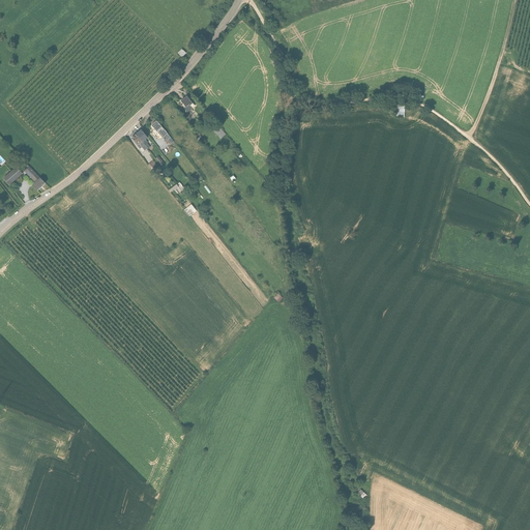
[(186,96),(180,101),(183,105),(185,107),(183,109),(187,113),(193,109),(193,108),(195,106),(186,96)]
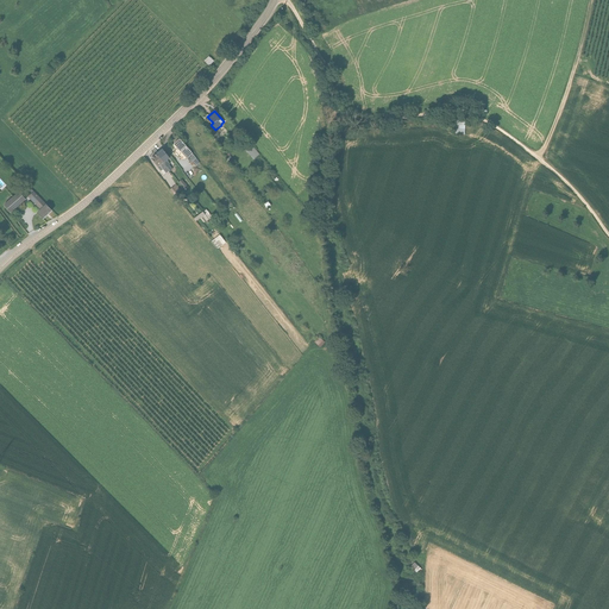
[(453,133),(465,133),(464,120),(453,120),(453,133)]
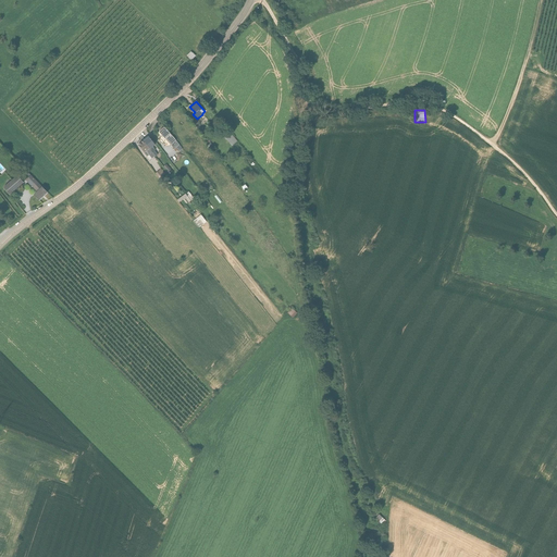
[(174,149),(178,145),(164,127),(159,132),(174,149)]
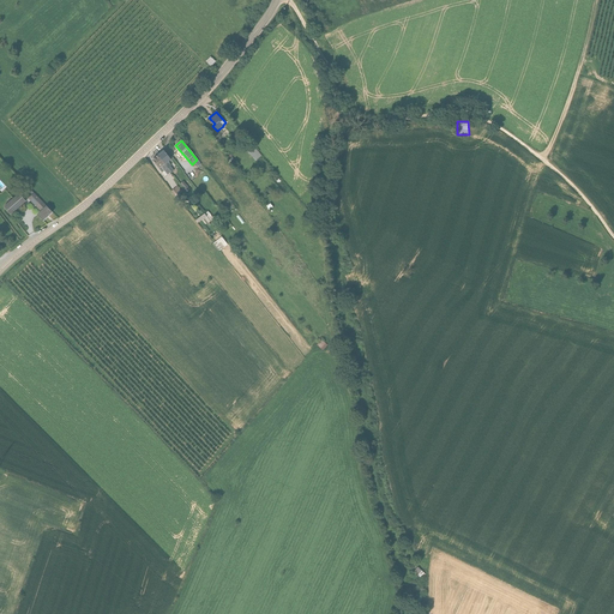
[(253,146),(247,151),(256,161),(262,156),(253,146)]
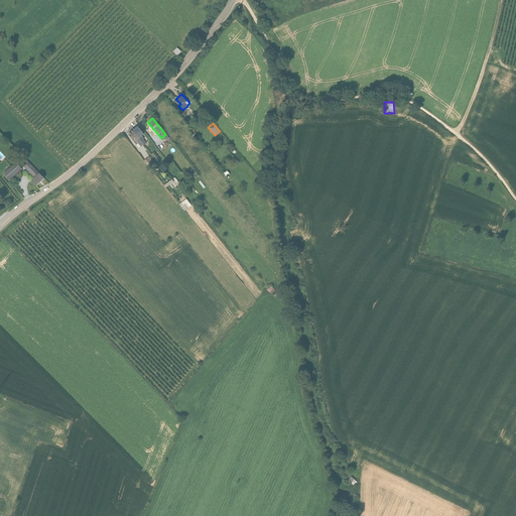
[(133,130),(143,144),(144,145),(145,143),(143,139),(141,136),(143,134),(137,126),(133,128),(134,129),(133,130)]
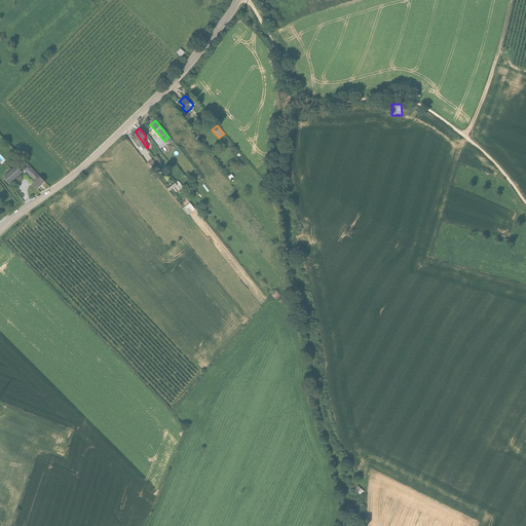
[(146,147),(136,133),(134,134),(129,137),(141,151),(146,147)]
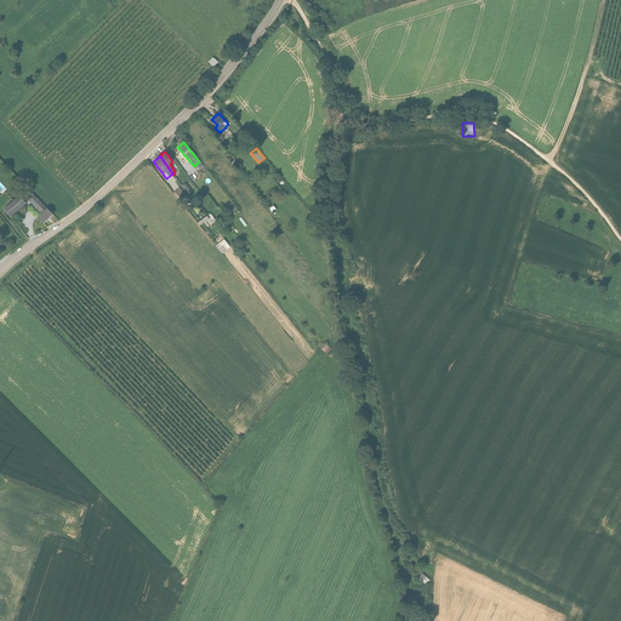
[(181,187),(172,193),(181,203),(183,200),(181,197),(183,194),(181,191),(183,188),(181,187)]
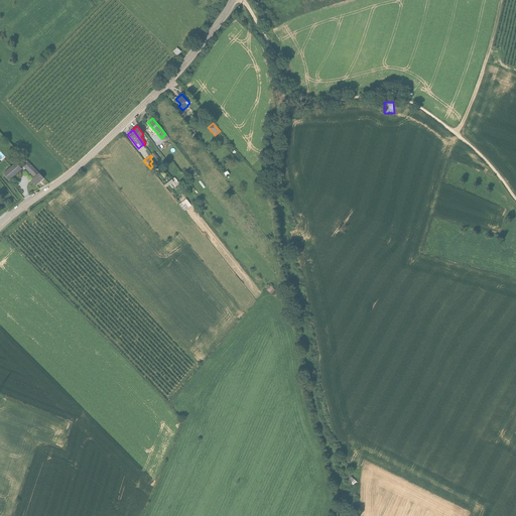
[(22,156),(3,173),(8,180),(23,167),(34,177),(31,180),(36,185),(43,178),(22,156)]
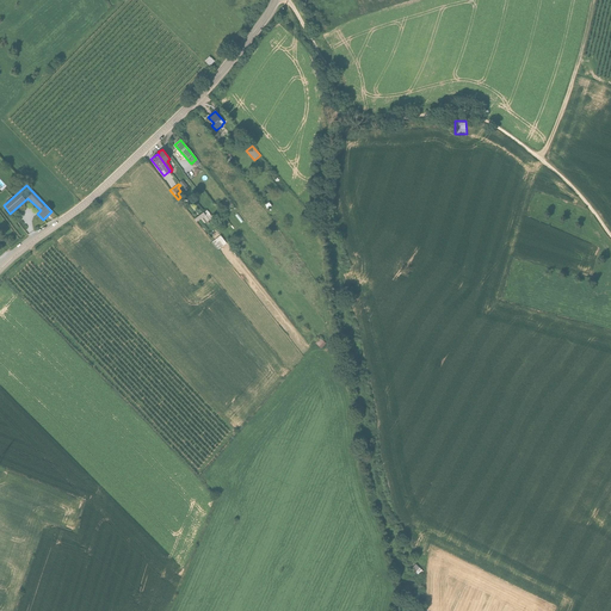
[(203,213),(209,220),(211,223),(215,221),(211,217),(213,217),(207,210),(203,213)]
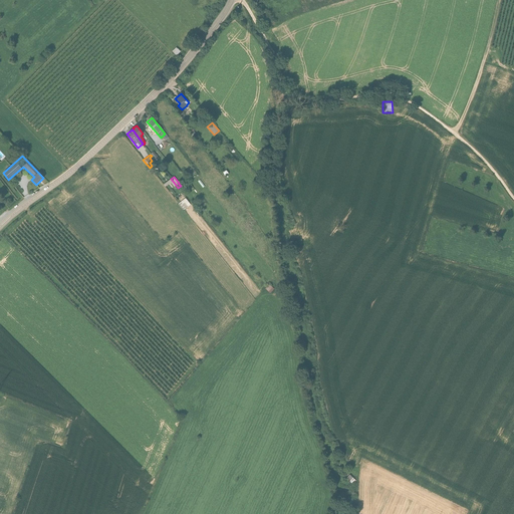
[(176,185),(171,179),(163,185),(165,187),(170,184),(173,188),(176,185)]
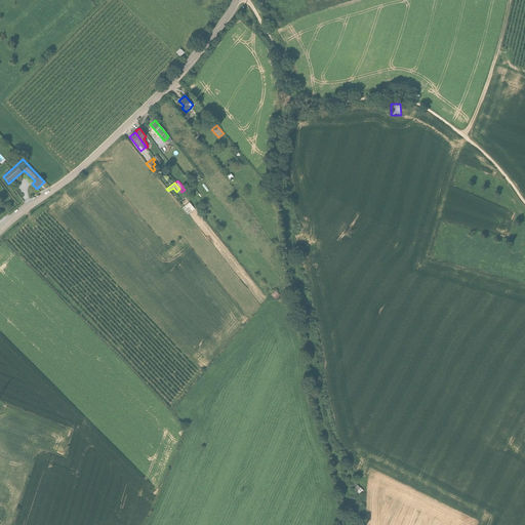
[(189,202),(183,207),(188,214),(195,209),(189,202)]
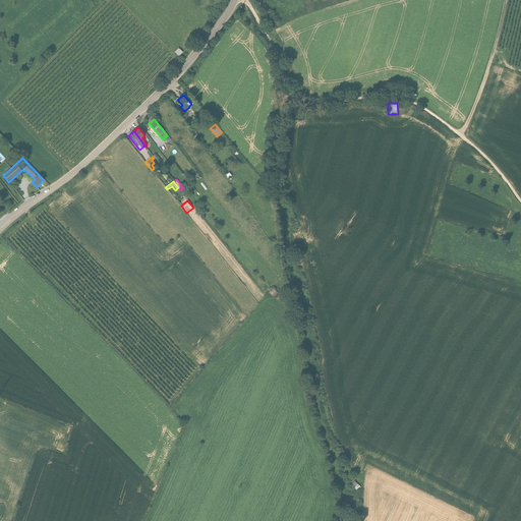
[(273,288),(269,292),(273,297),(278,292),(273,288)]
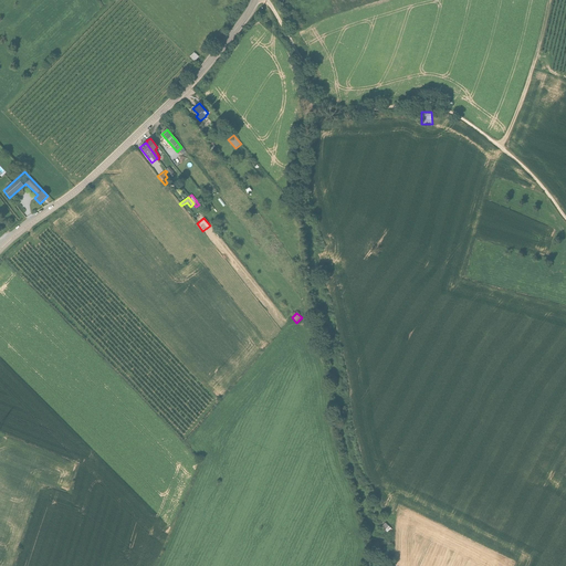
[(381,526),(387,532),(391,527),(386,522),(381,526)]
